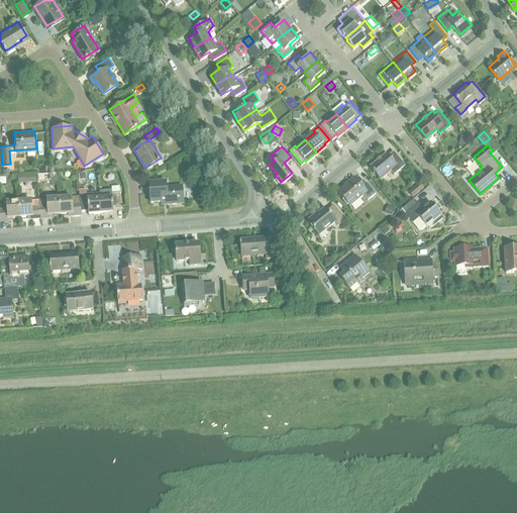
[(405,163),(393,148),(388,152),(386,150),(381,155),(380,154),(376,158),(377,158),(370,164),(380,177),(391,168),(394,172),(405,163)]
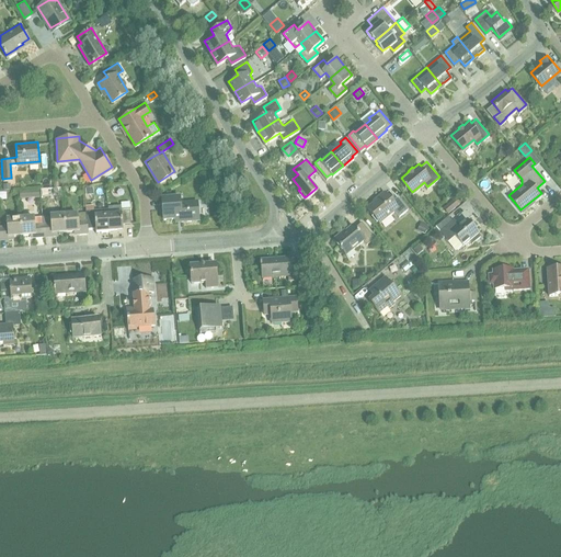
[(391,199),(384,189),(377,194),(378,196),(366,205),(379,220),(393,208),(399,214),(408,207),(397,194),(391,199)]
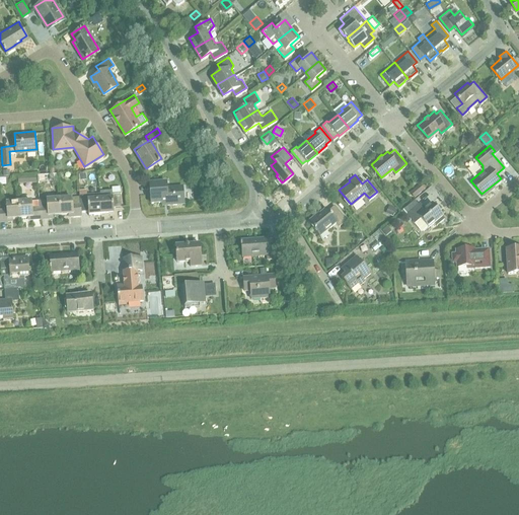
[(166,203),(183,202),(182,185),(166,186),(165,179),(149,180),(151,202),(166,200),(166,203)]
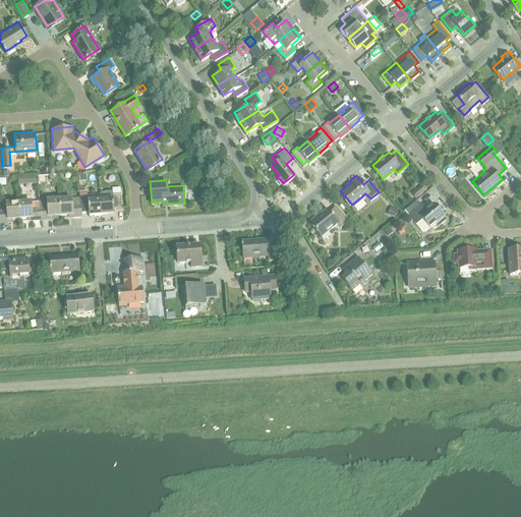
[(424,181),(416,187),(420,192),(428,186),(424,181)]
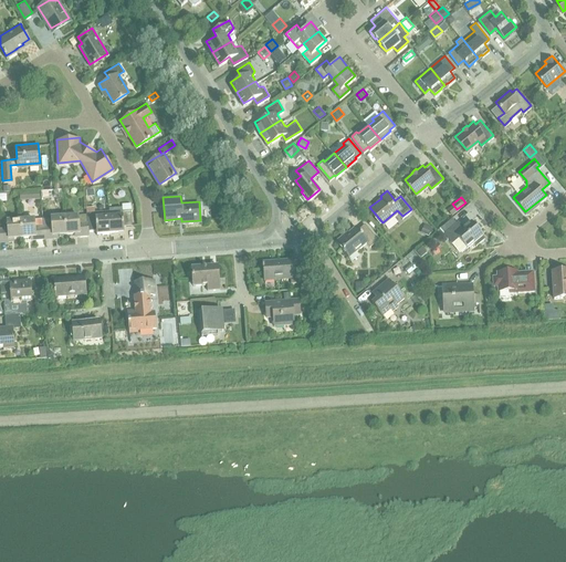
[(130,208),(122,208),(122,206),(108,207),(108,209),(111,231),(124,230),(123,224),(132,224),(130,208)]
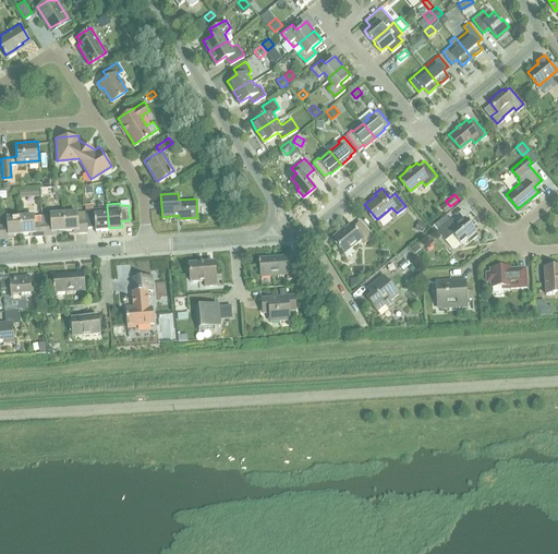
[(107,206),(93,207),(85,208),(85,209),(86,224),(95,223),(95,229),(109,228),(107,206)]
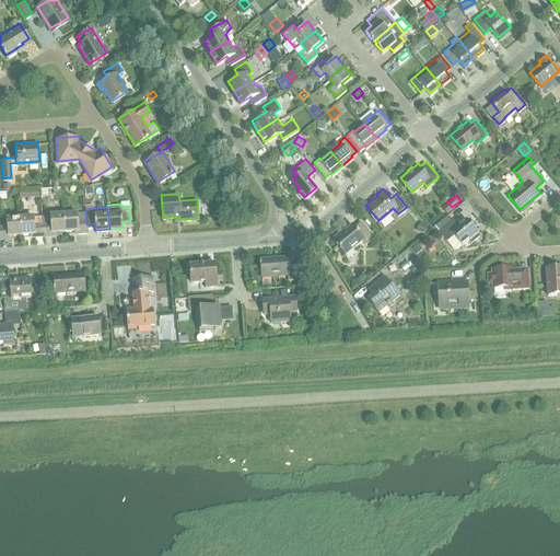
[(85,210),(63,212),(65,230),(76,229),(76,232),(86,231),(86,224),(85,210)]
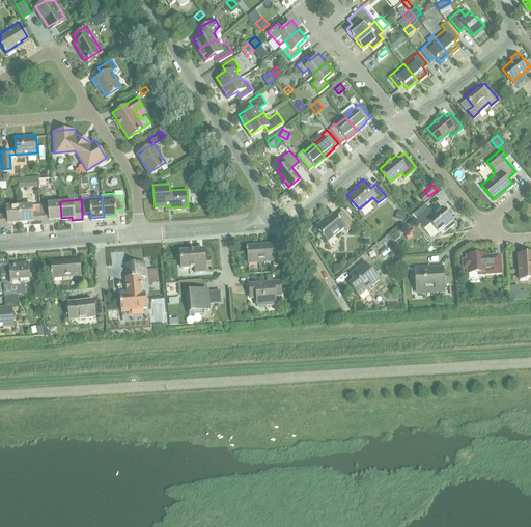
[(48,202),(39,203),(42,222),(52,221),(52,219),(61,218),(60,201),(47,202),(48,202)]
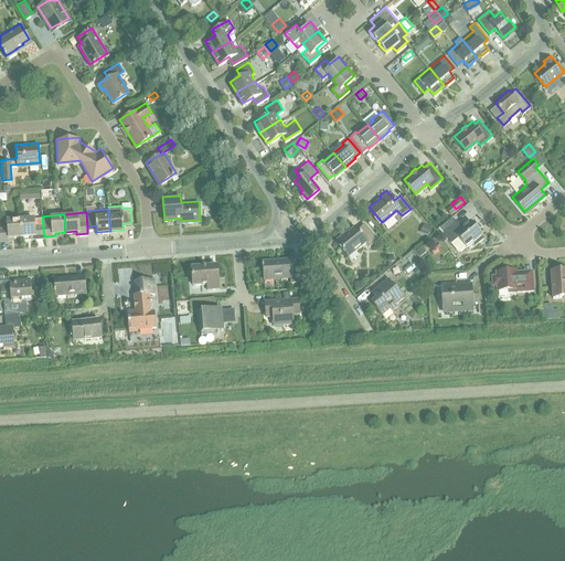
[(33,217),(20,218),(21,235),(32,234),(32,237),(44,236),(42,217),(33,217)]
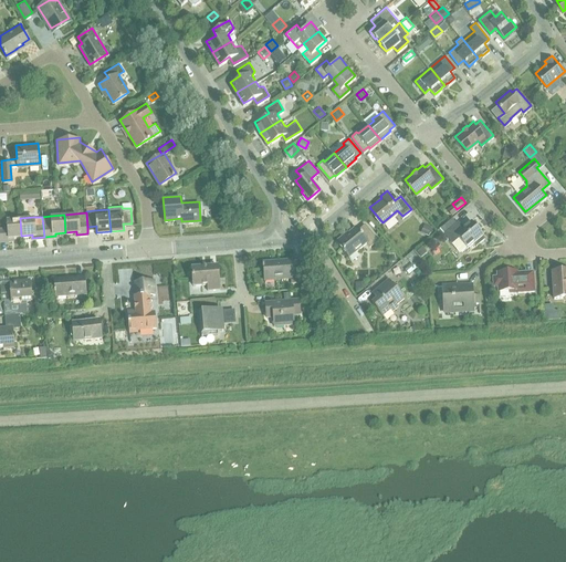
[(451,217),(440,226),(443,230),(452,241),(453,239),(461,248),(465,245),(467,246),(473,240),(475,243),(485,236),(471,218),(463,225),(458,219),(454,221),(451,217)]
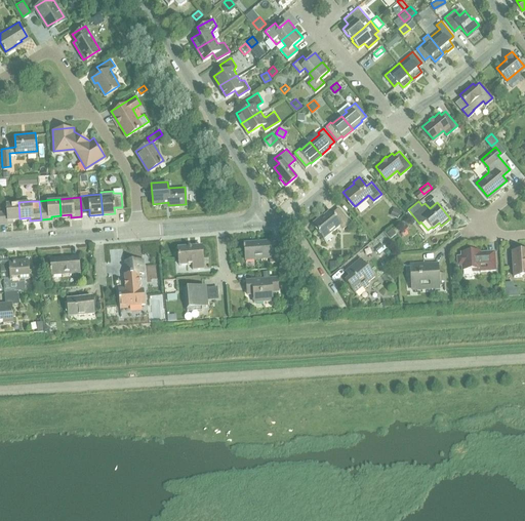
[(0,210),(0,222),(10,222),(10,219),(19,218),(18,202),(6,203),(6,210),(0,210)]
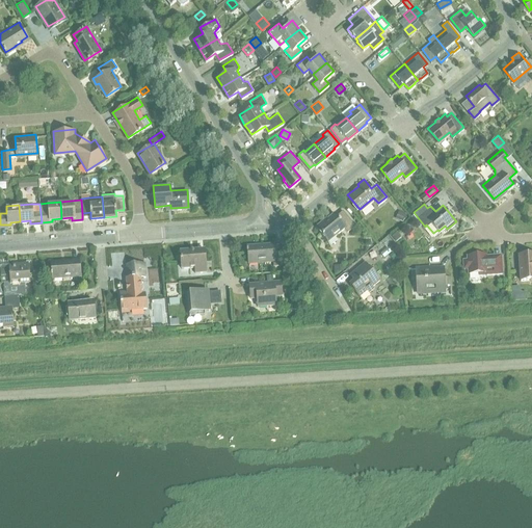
[(355,223),(342,208),(336,213),(334,210),(323,219),(323,218),(315,225),(327,239),(344,226),(347,230),(355,223)]
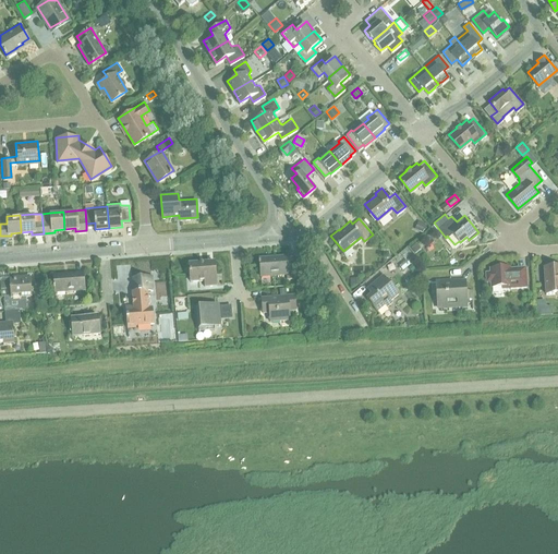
[(419,219),(415,227),(423,230),(426,223),(419,219)]
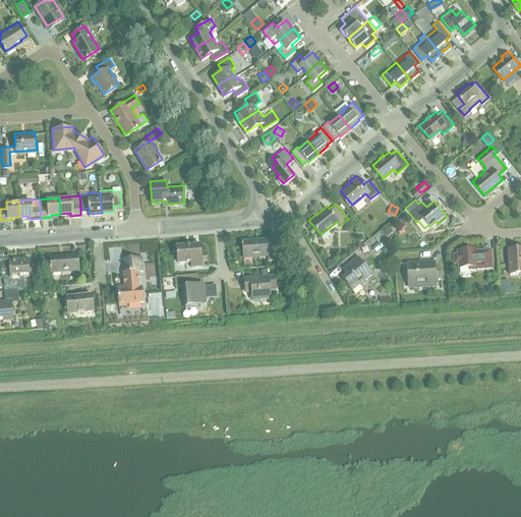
[(389,225),(384,229),(388,234),(393,230),(389,225)]
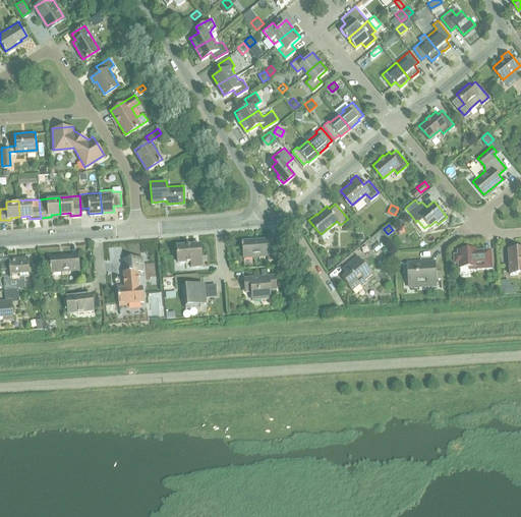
[(268,259),(277,257),(276,243),(270,244),(269,236),(242,238),(243,255),(267,253),(268,259)]
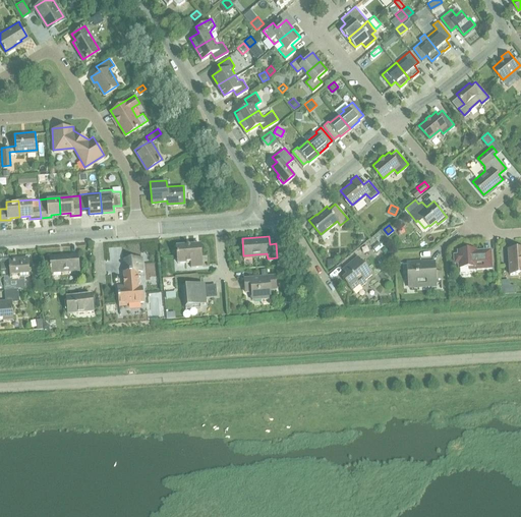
[(379,239),(371,245),(375,249),(383,244),(379,239)]
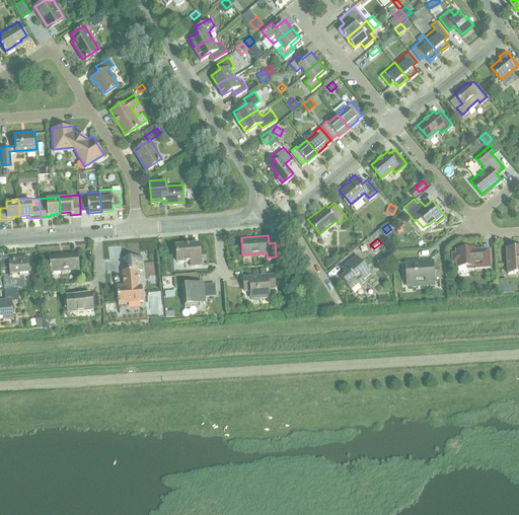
[(190,264),(200,263),(199,241),(175,242),(176,260),(189,259),(190,264)]
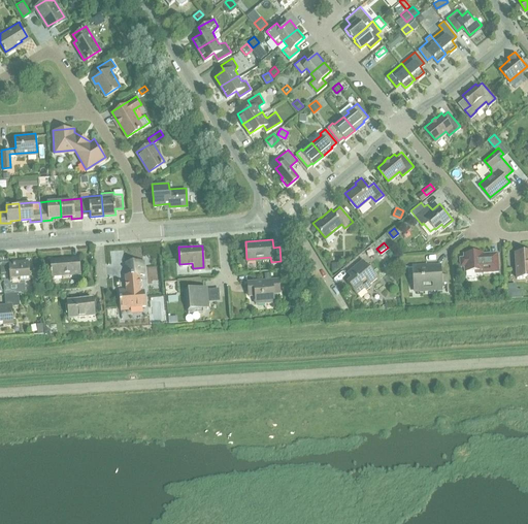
[(483,269),(498,269),(497,251),(482,252),(482,250),(463,251),(463,255),(459,255),(460,264),(464,264),(464,269),(483,267),(483,269)]
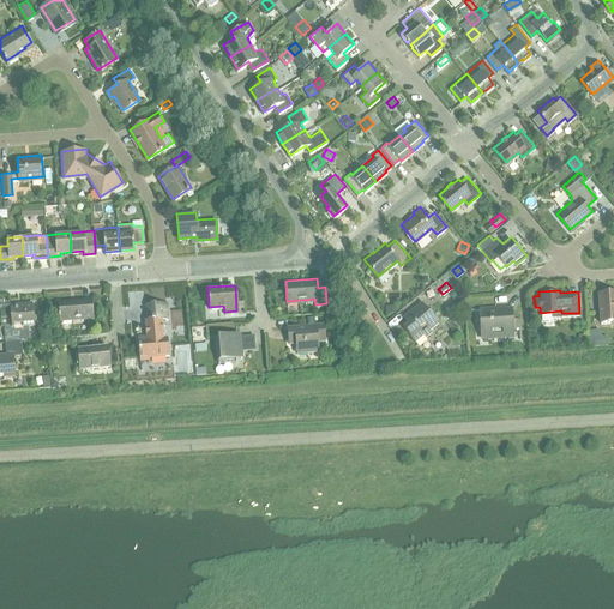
[(601,319),(601,320),(611,319),(613,321),(613,320),(613,290),(599,291),(599,293),(601,319)]
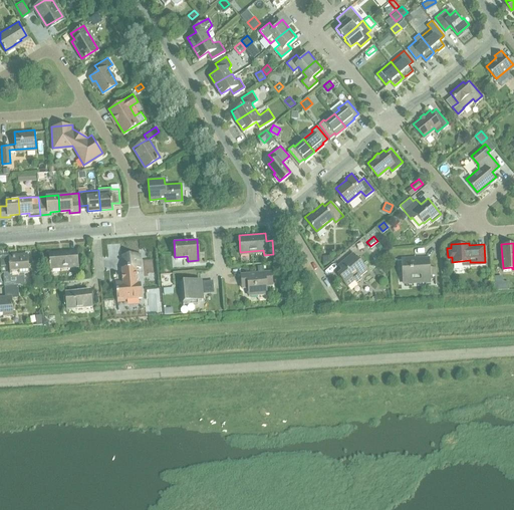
[(76,248),(48,251),(49,261),(49,262),(50,267),(77,264),(76,248)]
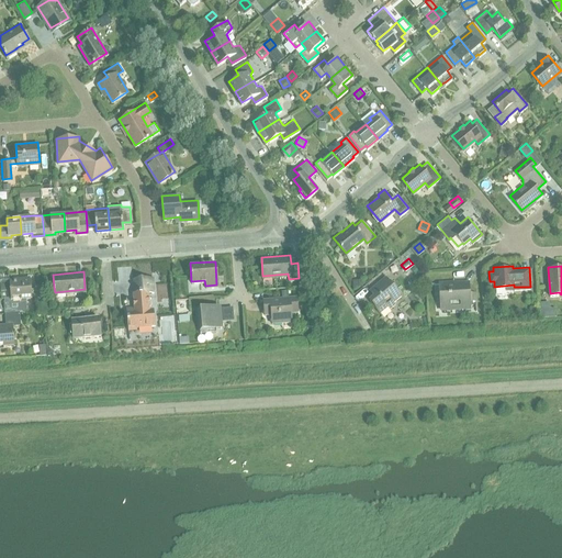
[(369,298),(380,311),(388,304),(389,305),(395,301),(393,299),(401,293),(385,275),(371,286),(375,292),(369,298)]
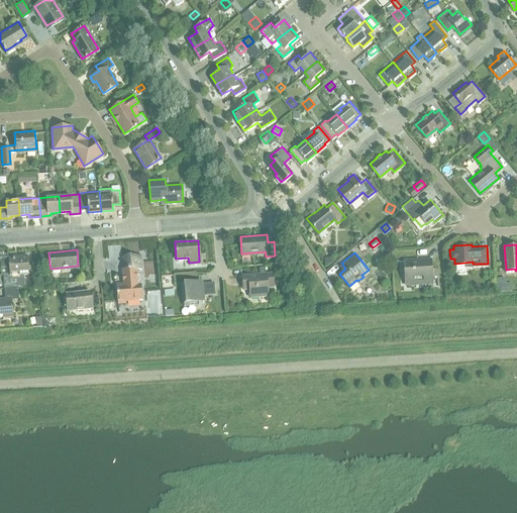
[(9,272),(3,273),(4,286),(17,285),(17,282),(23,282),(22,273),(28,273),(27,253),(8,255),(9,272)]
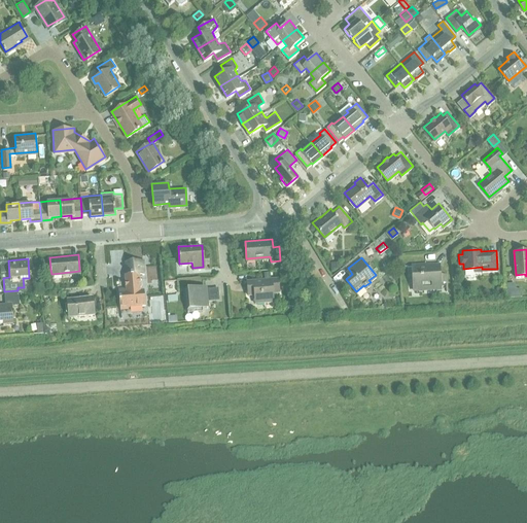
[(119,306),(144,304),(143,288),(140,288),(138,273),(143,272),(142,258),(125,259),(126,273),(124,273),(125,286),(118,286),(119,306)]
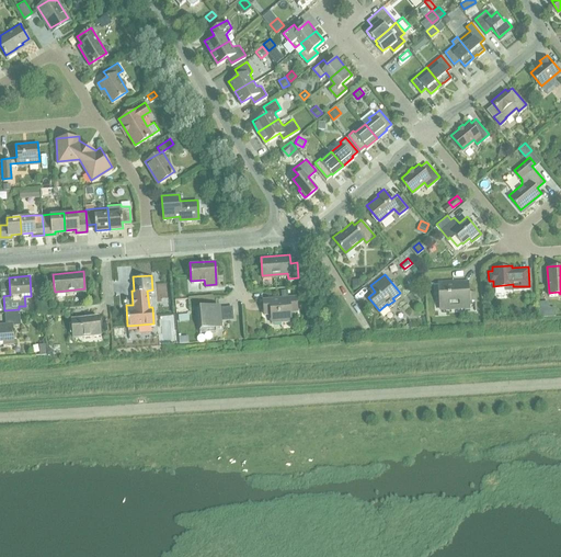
[(437,280),(439,305),(470,303),(469,298),(474,298),(474,290),(469,290),(468,280),(453,281),(453,279),(437,280)]
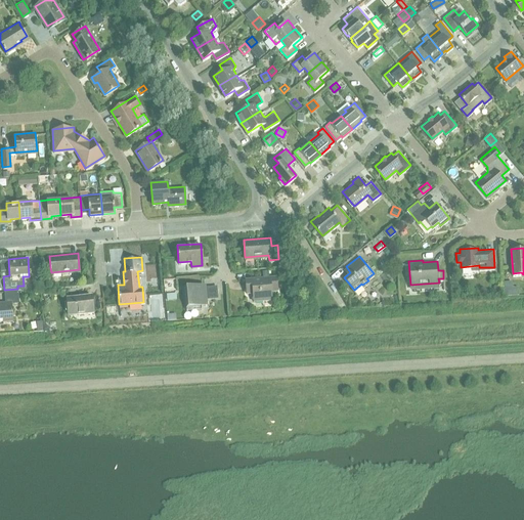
[(270,290),(276,289),(275,275),(268,276),(262,277),(245,278),(246,292),(252,291),(253,300),(271,298),(270,290)]
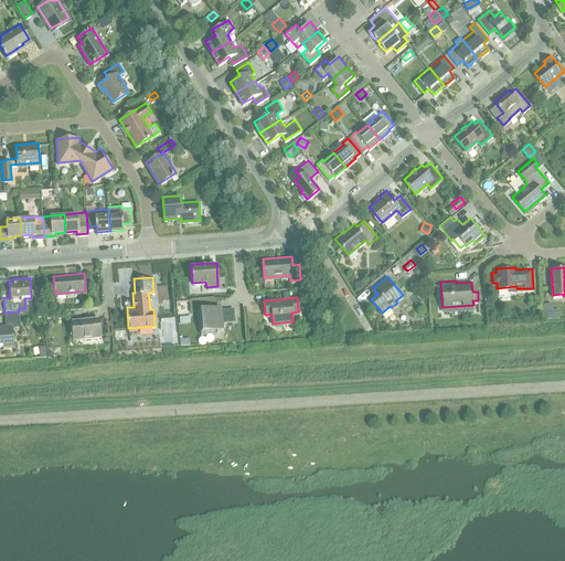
[(222,328),(220,307),(198,308),(200,329),(222,328)]
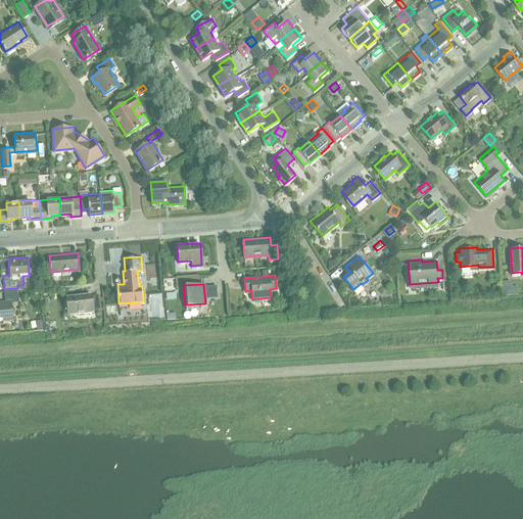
[(17,288),(4,289),(5,300),(0,300),(0,320),(12,319),(11,301),(18,300),(17,288)]
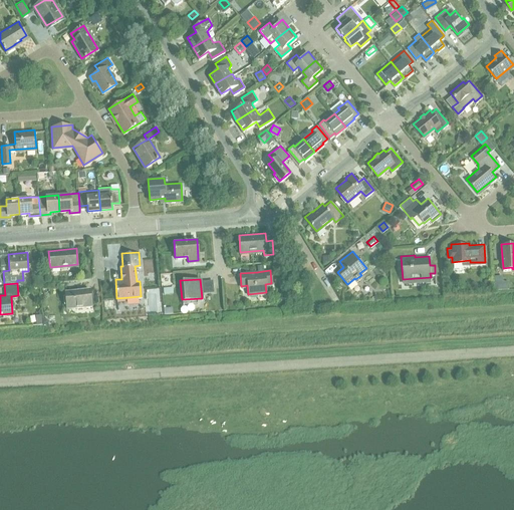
[(66,306),(91,304),(89,288),(65,290),(66,306)]
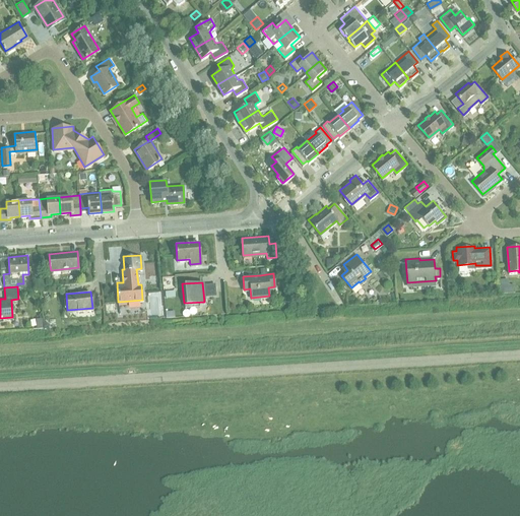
[(115,300),(105,300),(106,311),(116,310),(115,300)]
